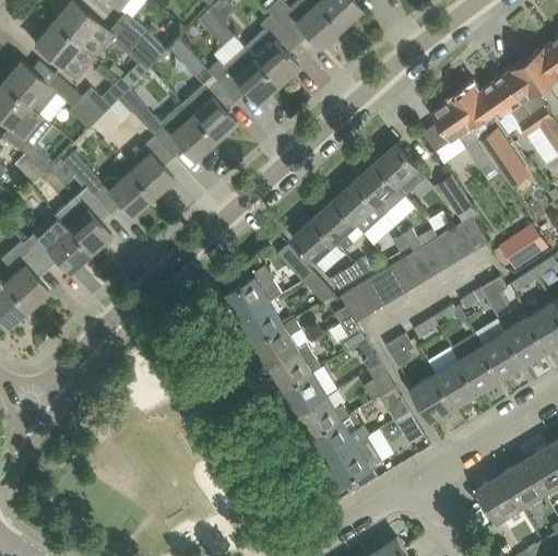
[(106,0),(118,10),(126,0),(106,0)]
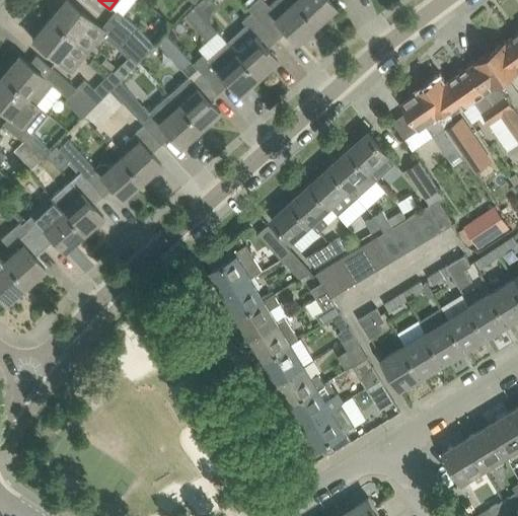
[(314,27),(290,0),(279,0),(270,9),(260,0),(255,0),(246,9),(250,14),(259,23),(276,42),(285,33),(295,45),(314,27)]
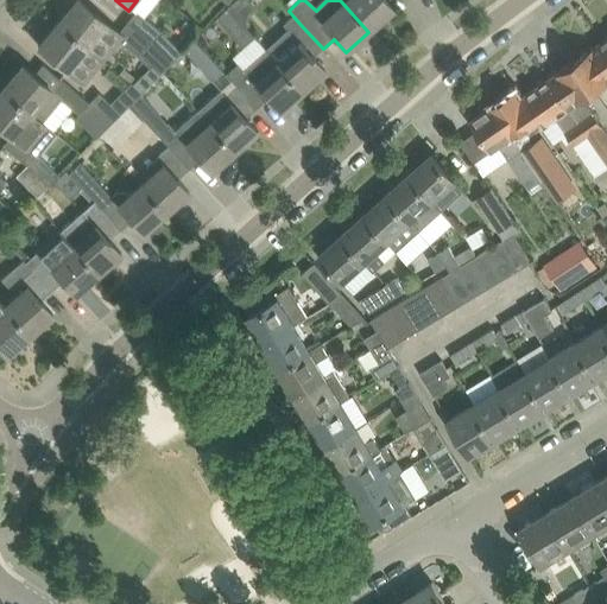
[(340,0),(368,32),(392,11),(381,0),(340,0)]
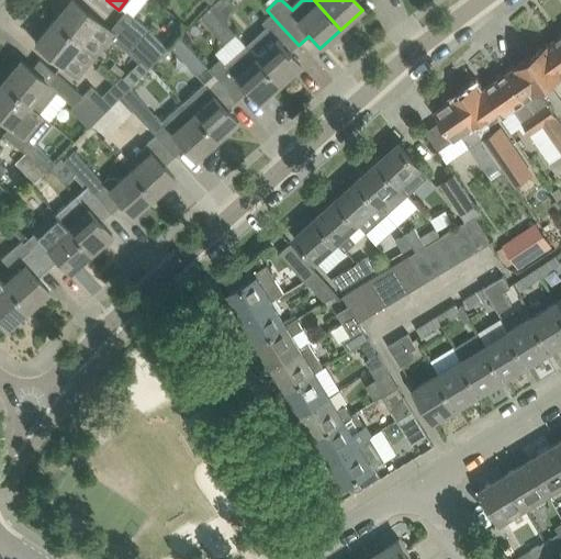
[(70,1),(52,22),(96,58),(110,41),(125,53),(136,41),(115,24),(109,33),(70,1)]
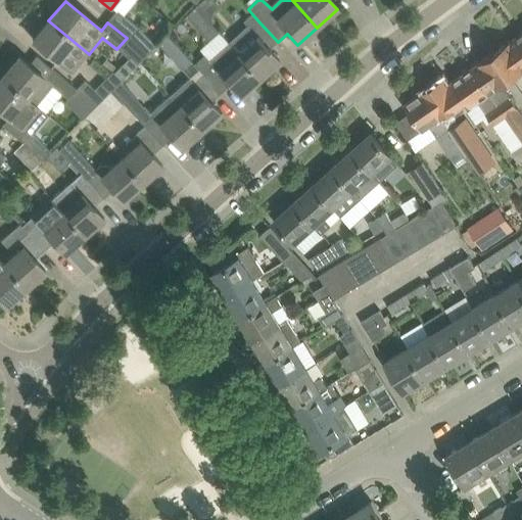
[(128,39),(146,57),(155,48),(137,30),(115,12),(107,22),(127,38),(128,39)]
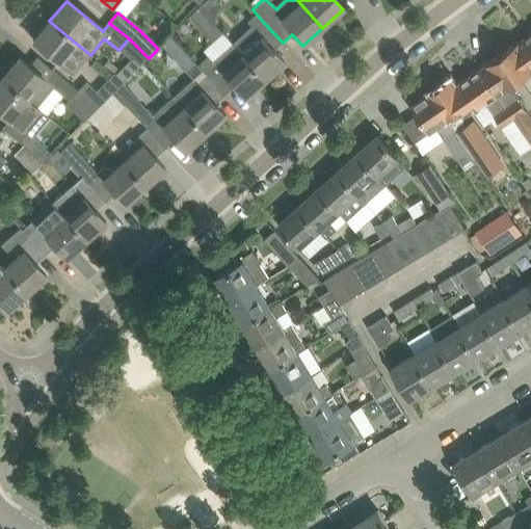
[(232,47),(263,81),(283,63),(273,52),(283,43),(265,24),(257,15),(246,24),(251,29),(232,47)]
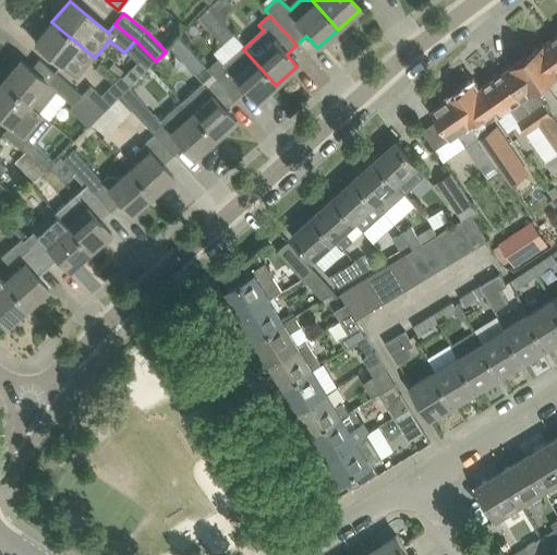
[(76,80),(95,58),(51,22),(34,44),(76,80)]
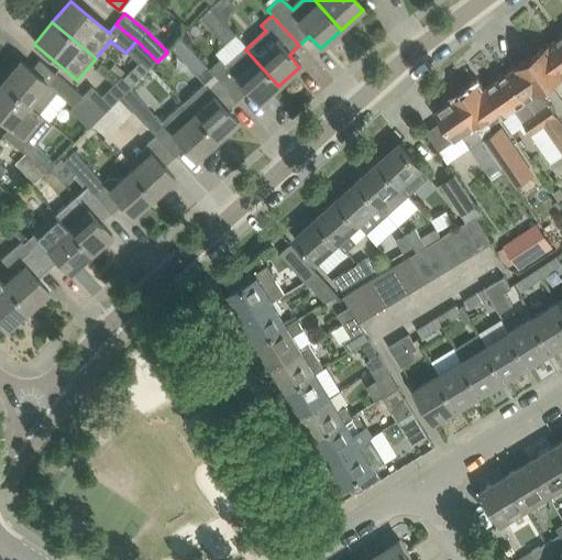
[(215,52),(224,64),(245,46),(237,35),(215,52)]
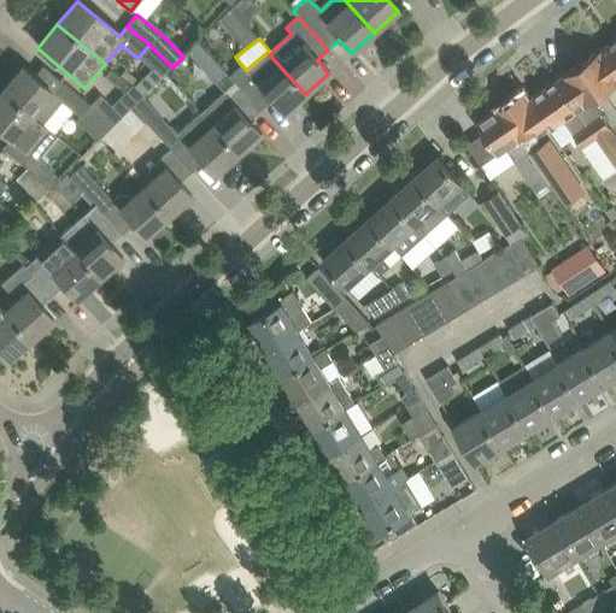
[(197,43),(186,53),(200,69),(210,58),(197,43)]
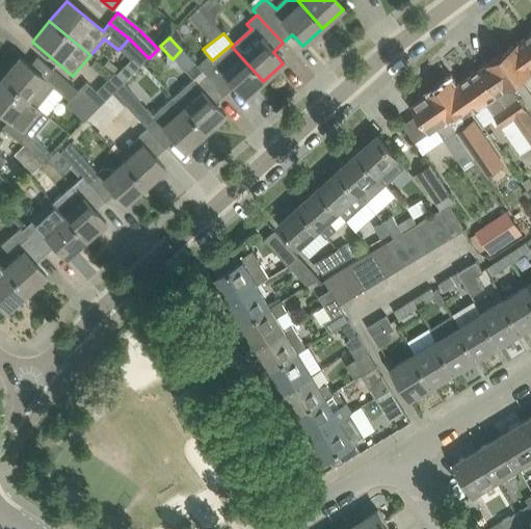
[(130,40),(123,47),(133,58),(131,60),(138,68),(149,58),(130,40)]
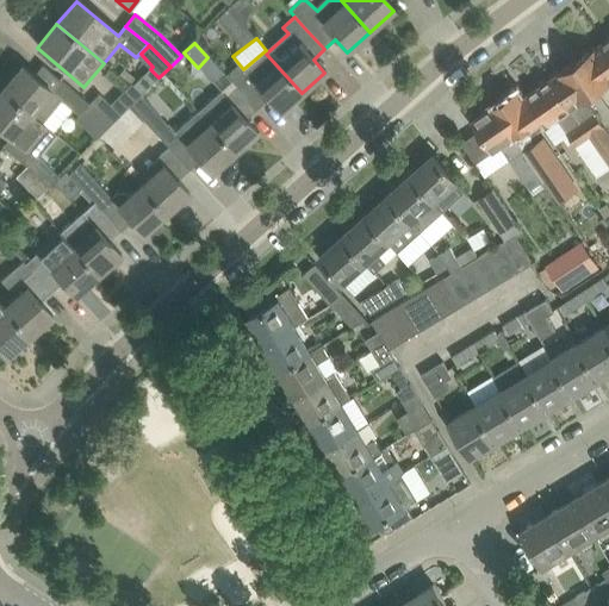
[(608,56),(602,45),(576,63),(597,94),(608,86),(608,56)]
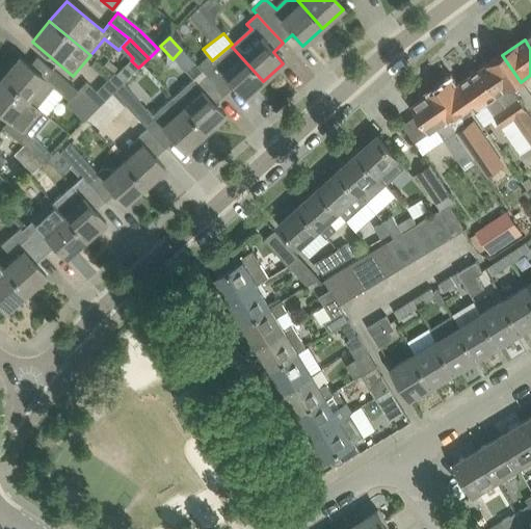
[(206,77),(223,97),(233,87),(243,99),(263,81),(232,47),(212,64),(207,58),(196,67),(202,73),(206,77)]
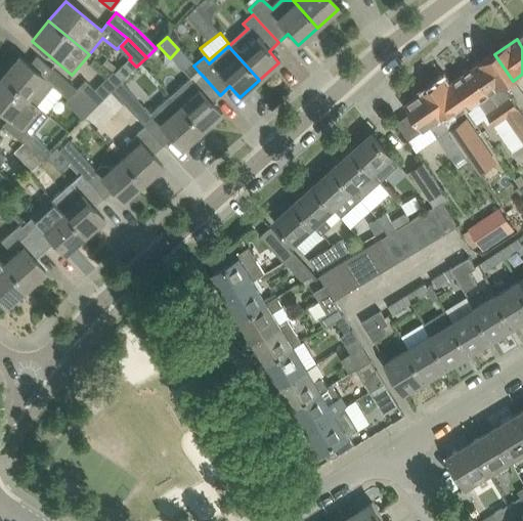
[(472,70),(506,119),(522,143),(522,116),(507,93),(504,88),(513,81),(494,54),(472,70)]
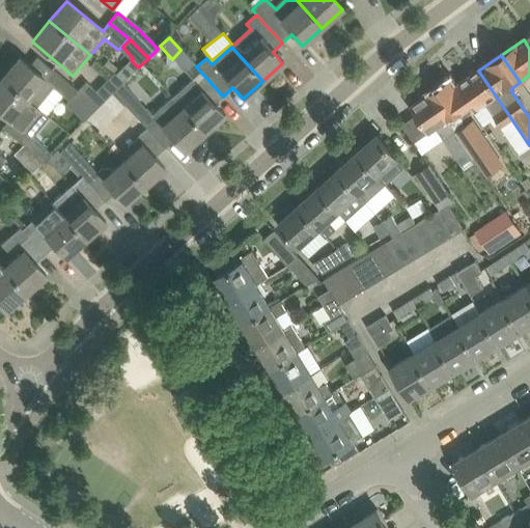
[(1,80),(36,109),(53,87),(43,79),(18,59),(1,80)]
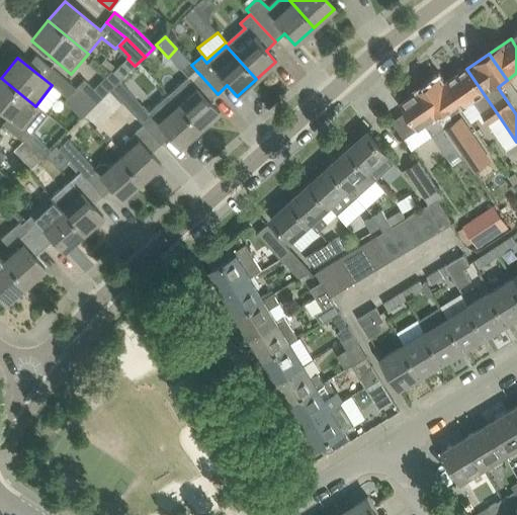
[(125,61),(112,74),(119,81),(135,66),(127,59),(125,61)]
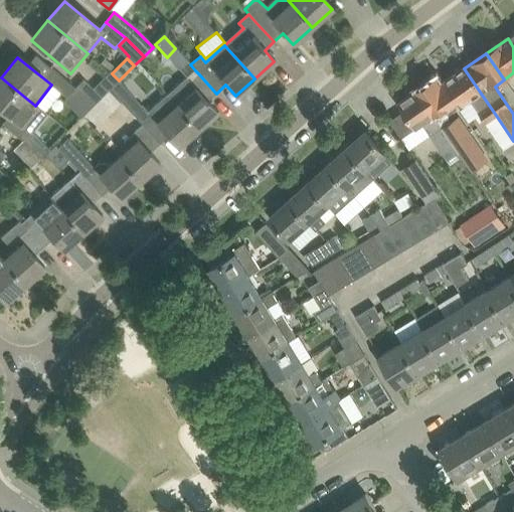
[(512,165),(513,163),(513,141),(497,117),(464,68),(446,80),(460,101),(464,108),(471,103),(486,125),(486,126),(504,152),(503,152),(512,165)]
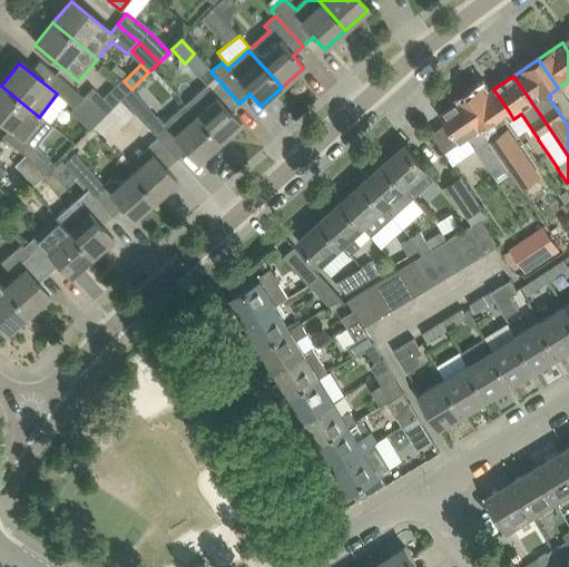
[(184,107),(188,111),(218,144),(239,125),(228,113),(239,104),(221,82),(216,78),(206,88),(205,87),(184,107)]
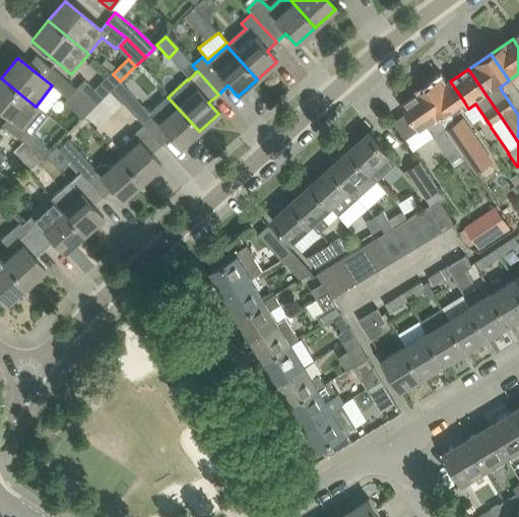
[(111,73),(92,90),(102,101),(109,92),(120,81),(113,74),(111,72),(111,73)]
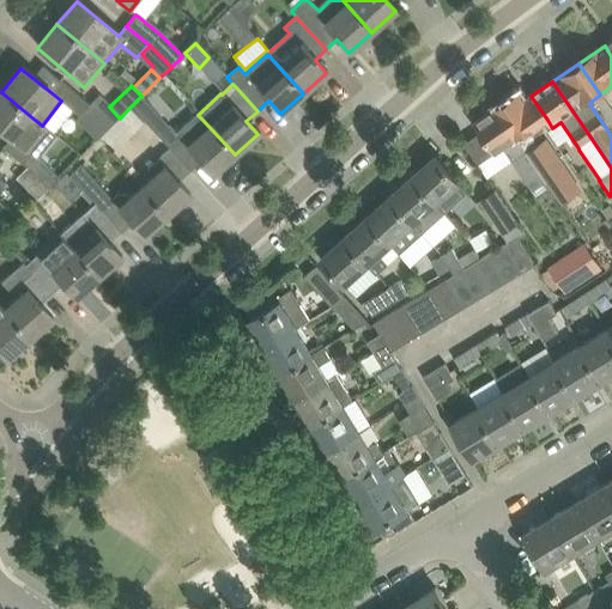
[(47,131),(42,126),(1,92),(0,92),(0,131),(28,153),(47,131)]
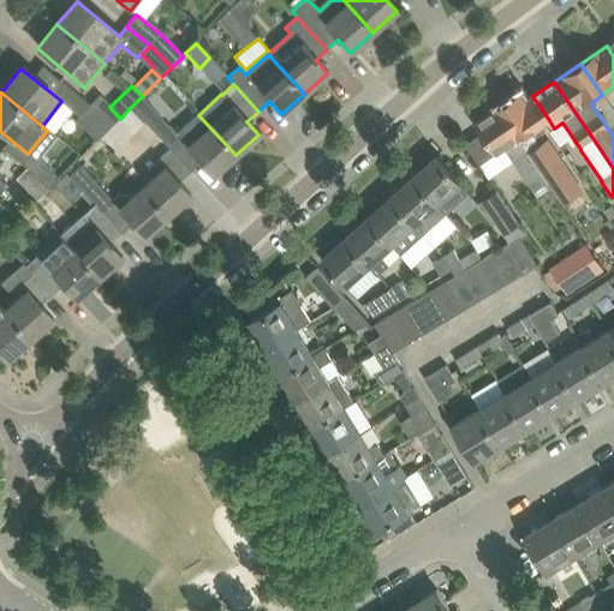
[(519,95),(498,109),(559,201),(574,190),(542,143),(536,148),(528,136),(549,120),(532,96),(524,102),(519,95)]
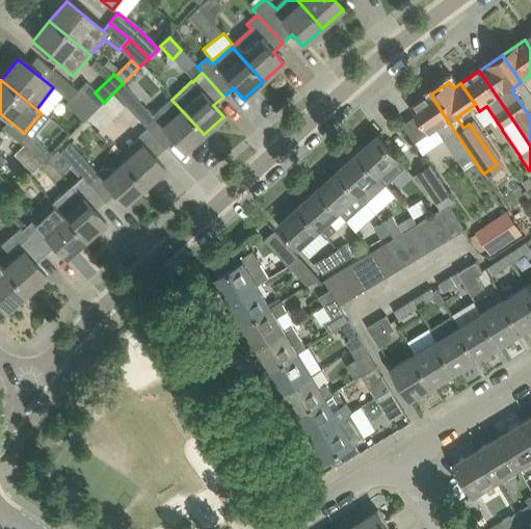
[(85,83),(76,91),(77,93),(95,111),(104,103),(95,93),(85,83)]
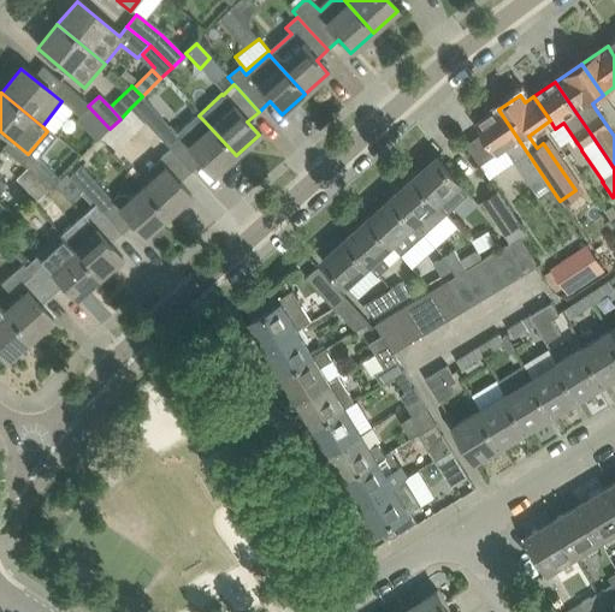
[(76,118),(74,120),(95,143),(99,140),(100,138),(110,129),(89,107),(88,106),(76,118)]
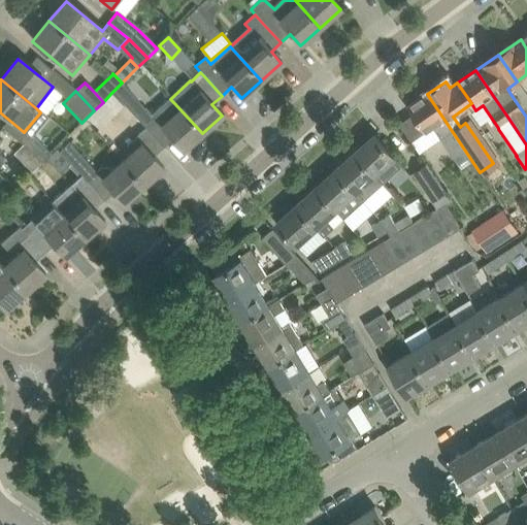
[(94,110),(86,119),(99,132),(123,107),(110,94),(103,102),(94,110)]
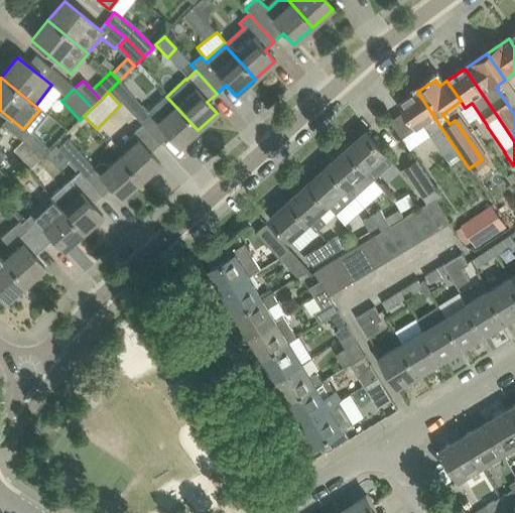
[(459,155),(460,154),(448,138),(417,92),(398,105),(416,131),(427,124),(435,134),(430,137),(458,176),(468,169),(459,155)]
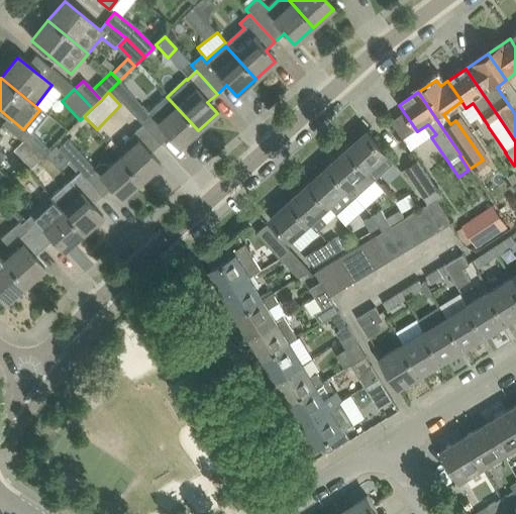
[(142,108),(132,116),(147,132),(159,145),(169,137),(179,148),(198,130),(171,101),(167,97),(147,113),(142,108)]
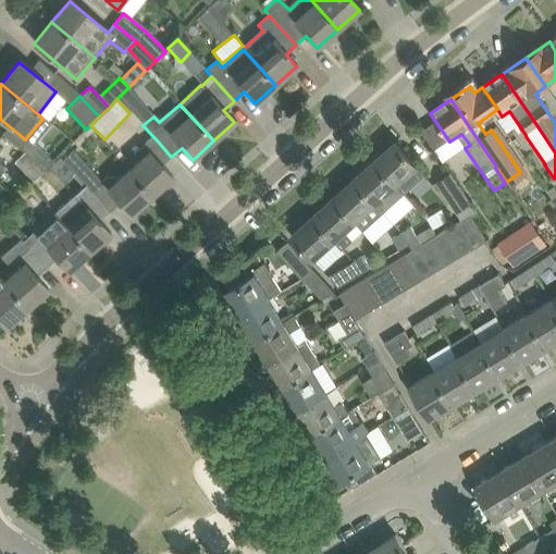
[(137,159),(126,170),(151,197),(172,179),(161,167),(171,157),(159,143),(150,150),(144,145),(133,155),(137,159)]
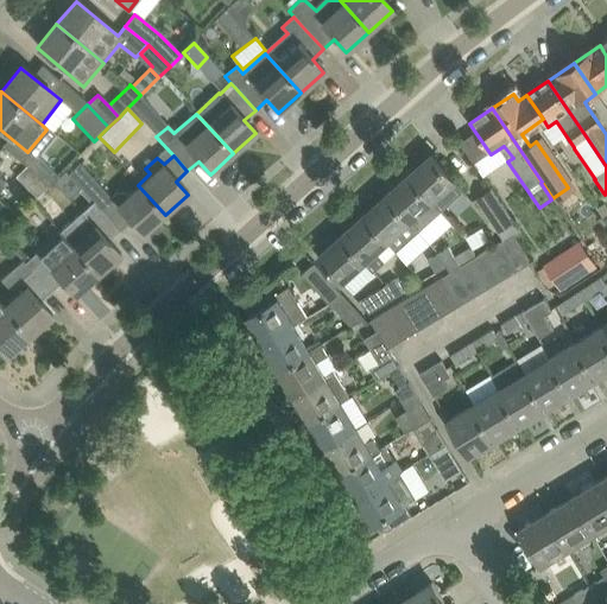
[(25,167),(46,189),(57,178),(36,157),(25,167)]
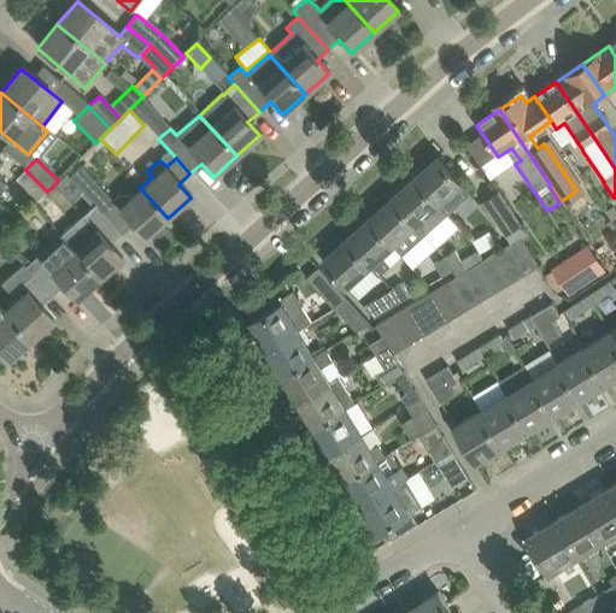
[(443,212),(447,217),(470,196),(461,186),(438,159),(415,180),(438,206),(443,212)]
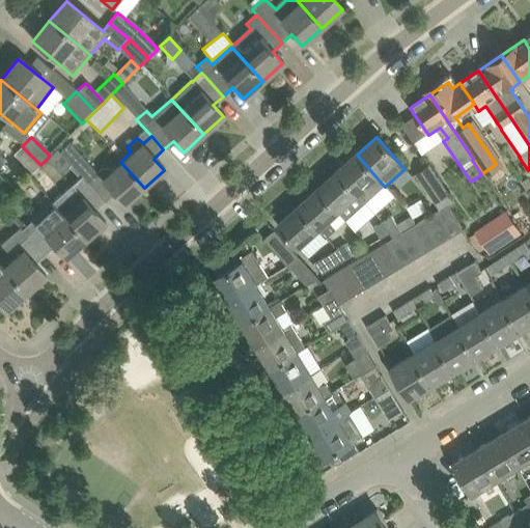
[(95,174),(70,144),(60,154),(81,177),(104,203),(114,194),(123,205),(144,188),(120,162),(109,172),(107,170),(101,170),(95,174)]
